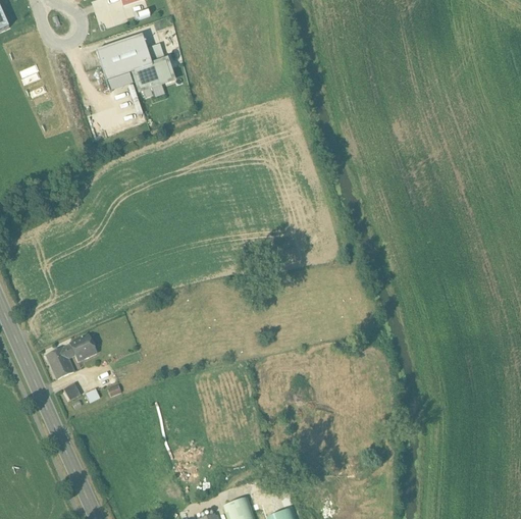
[(0,32),(11,27),(0,1),(0,32)]
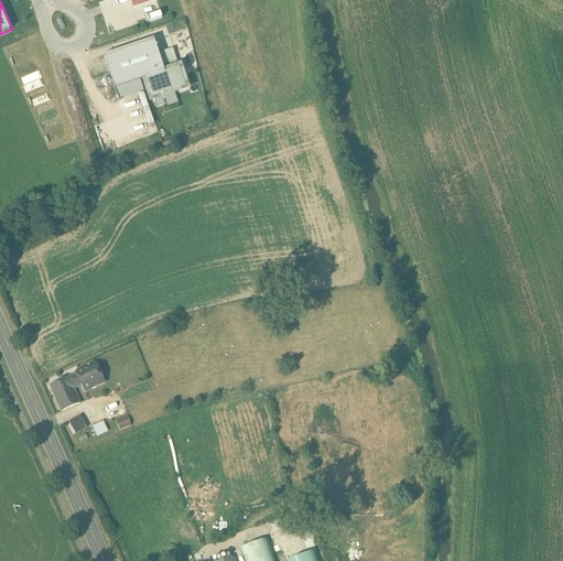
[(158,10),(155,1),(144,6),(150,19),(164,14),(162,9),(158,10)]
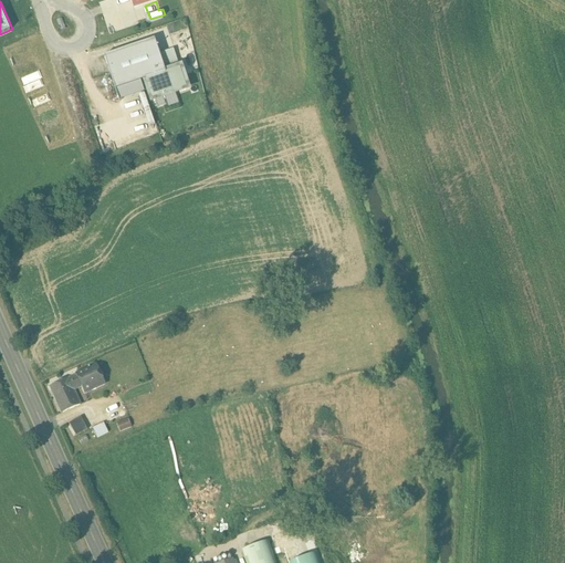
[(154,37),(104,54),(115,87),(139,79),(165,71),(154,37)]
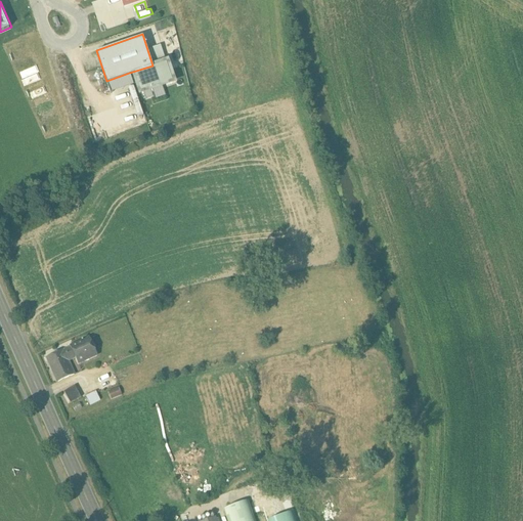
[(129,73),(106,81),(110,91),(133,83),(129,73)]
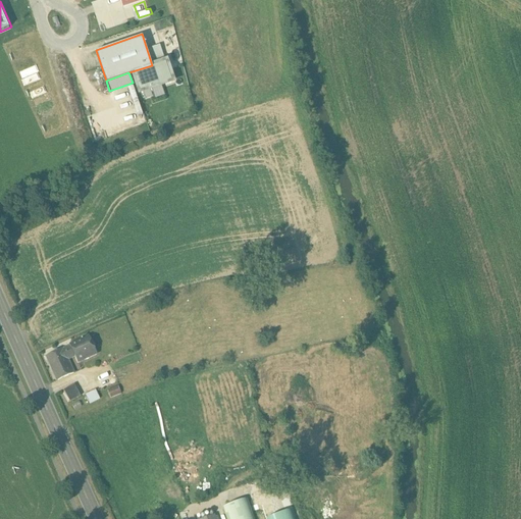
[(88,334),(69,343),(74,354),(76,359),(95,351),(88,334)]
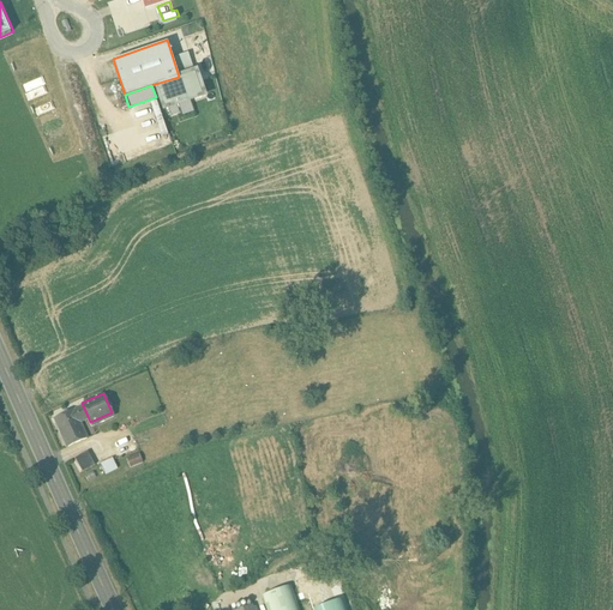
[(82,403),(53,416),(66,445),(86,435),(79,420),(88,416),(82,403)]
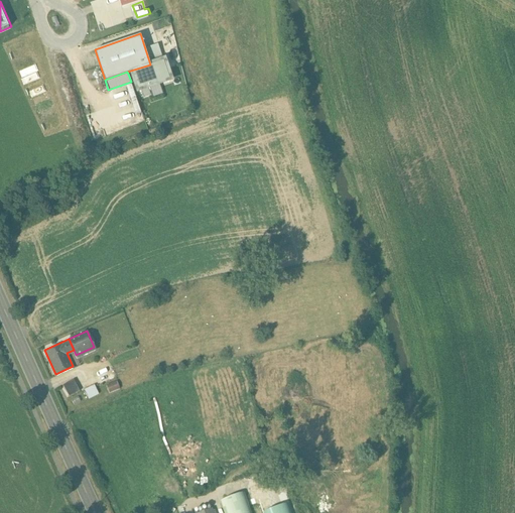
[(73,377),(62,383),(69,394),(79,389),(73,377)]
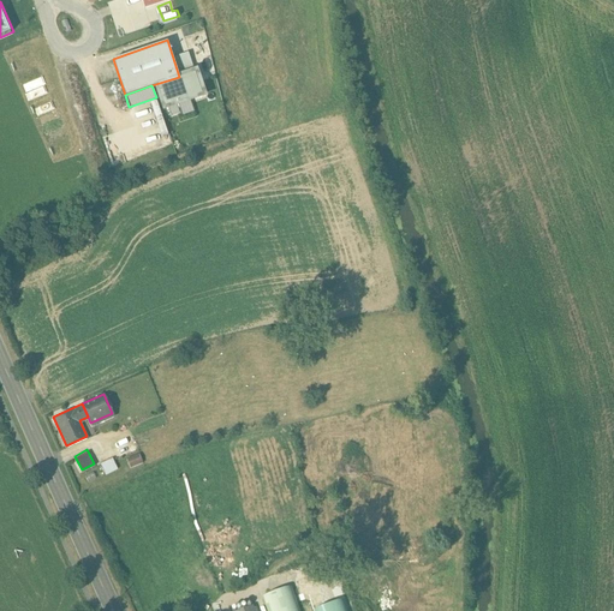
[(130,463),(142,460),(139,451),(127,455),(130,463)]
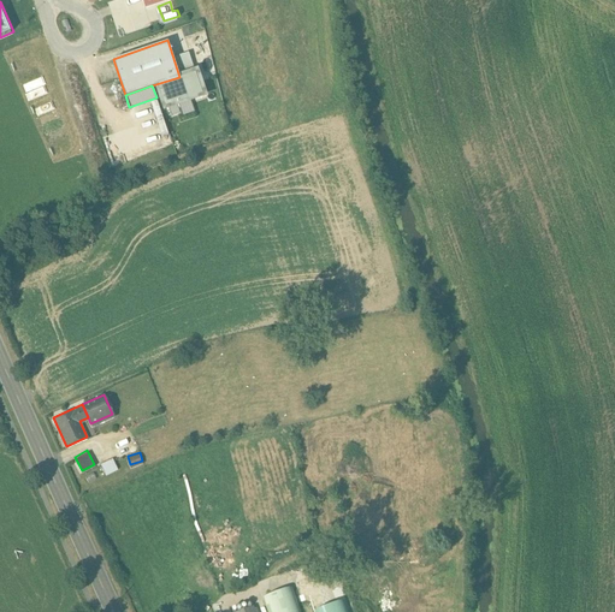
[(112,456),(100,462),(105,473),(117,467),(112,456)]
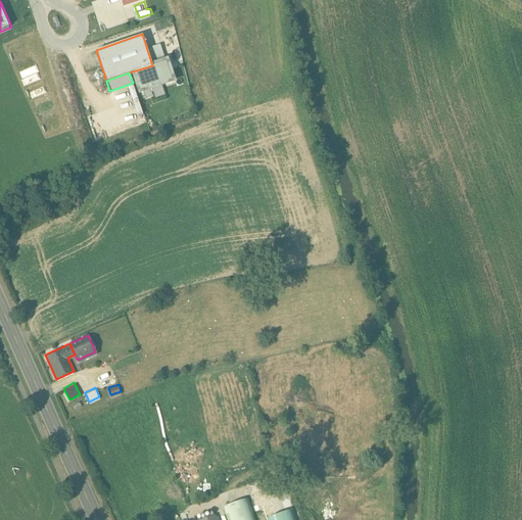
[(225,504),(228,519),(255,519),(249,498),(225,504)]
